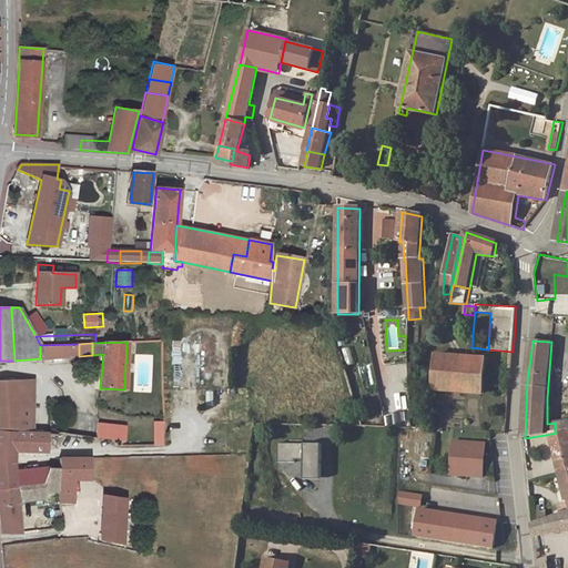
[(79,344),(40,345),(40,358),(79,356),(79,344)]
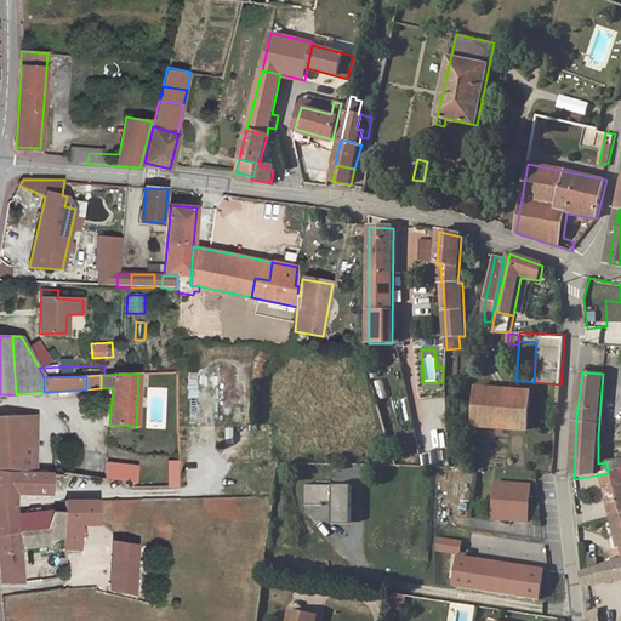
[(477,387),(474,426),(528,429),(531,391),(518,389),(477,387)]
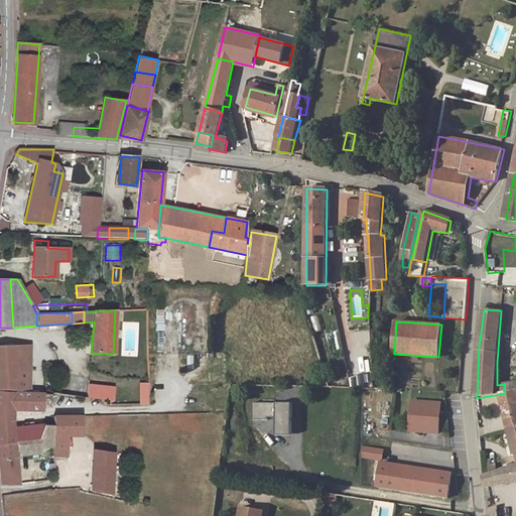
[(29,345),(14,346),(16,370),(31,369),(29,345)]
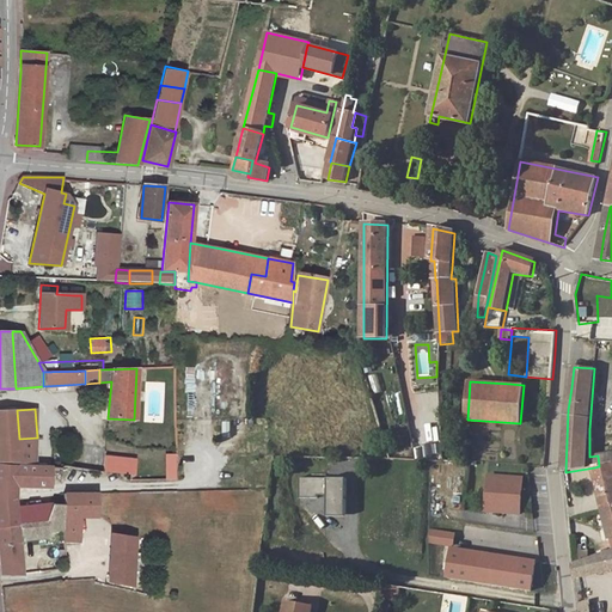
[(0,460),(38,465),(37,438),(19,439),(17,410),(0,410),(0,460)]
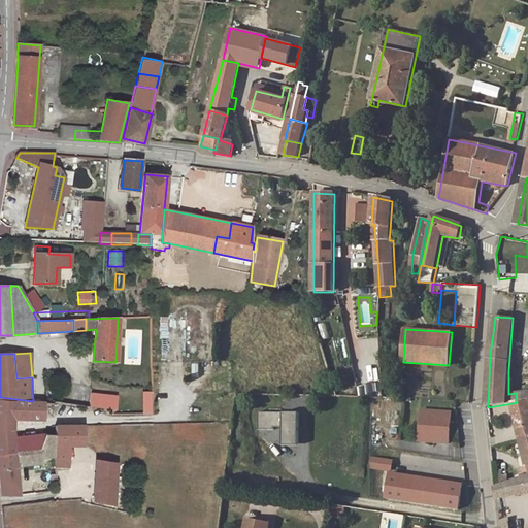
[(527,391),(516,393),(517,402),(527,400),(527,391)]
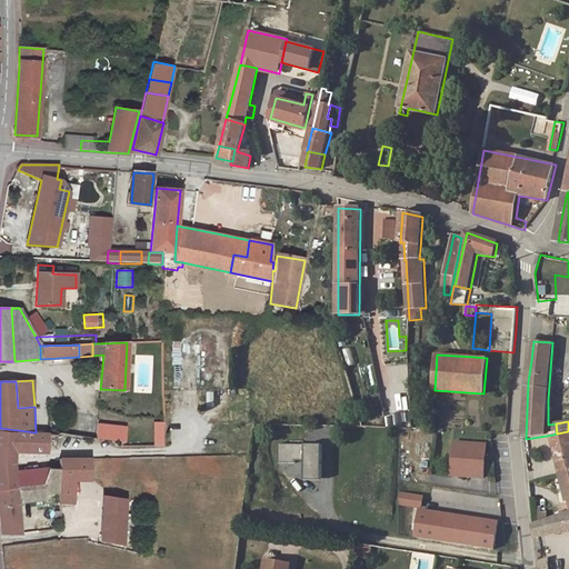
[(163,423),(155,423),(155,447),(165,447),(163,423)]
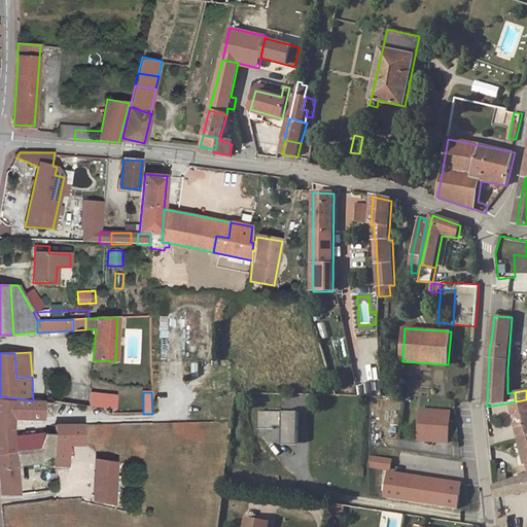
[(115,411),(115,397),(90,394),(88,408),(115,411)]
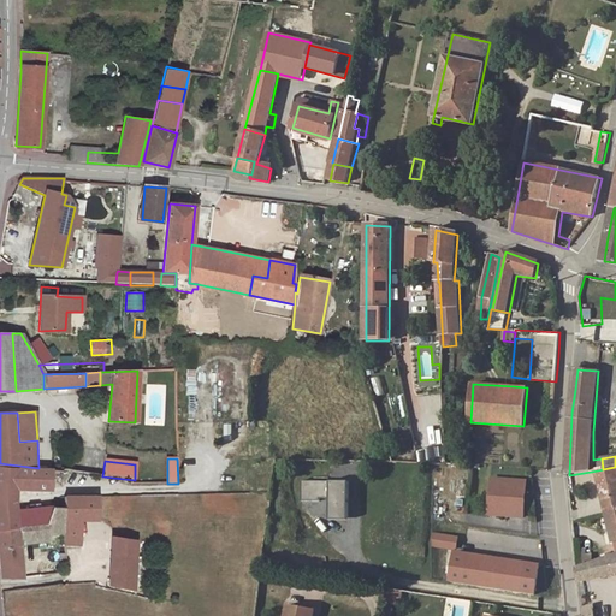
[(63,474),(0,467),(0,529),(47,523),(52,509),(17,513),(16,486),(63,489),(63,474)]
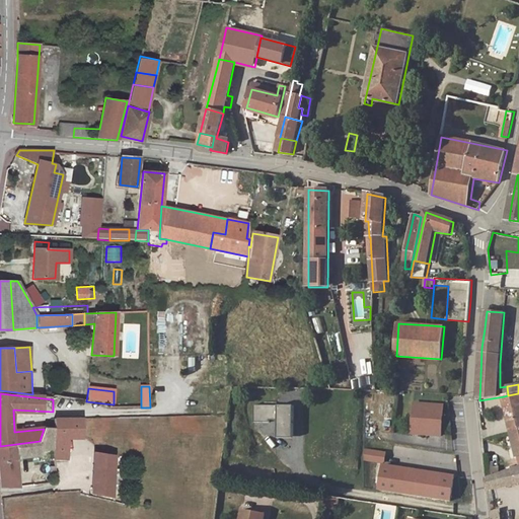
[(518,393),(508,395),(504,396),(512,429),(518,427),(518,393)]
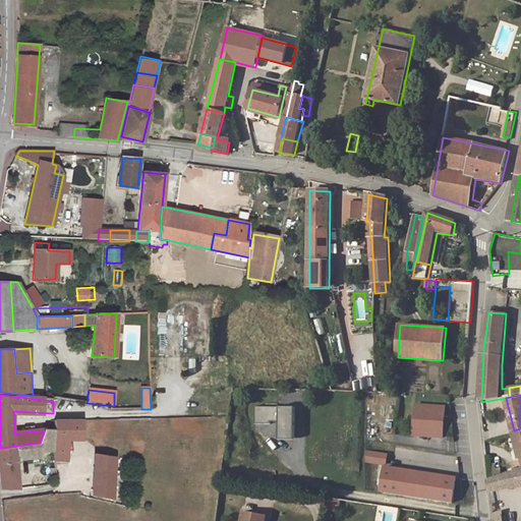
[(447,438),(447,404),(414,403),(414,438),(447,438)]
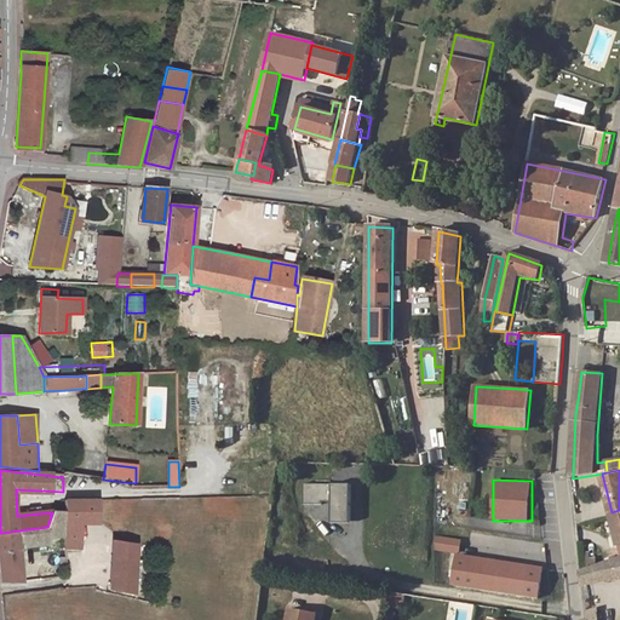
[(304,483),(304,505),(322,505),(322,503),(333,503),(333,523),(351,523),(351,483),(333,483),(333,484),(327,484),(327,483),(304,483)]
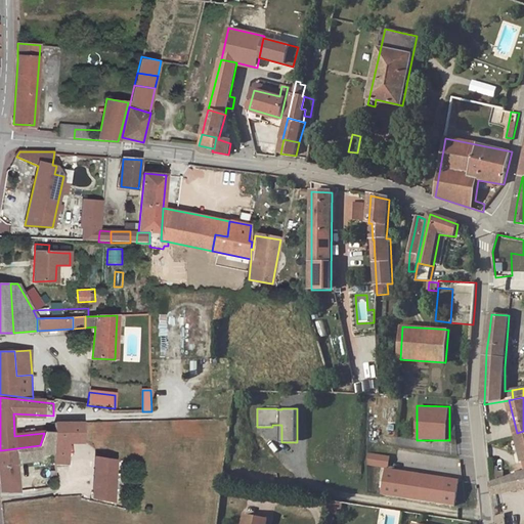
[(47,422),(44,433),(40,445),(0,450),(0,478),(1,490),(18,492),(16,465),(19,461),(18,455),(54,450),(55,423),(47,422)]
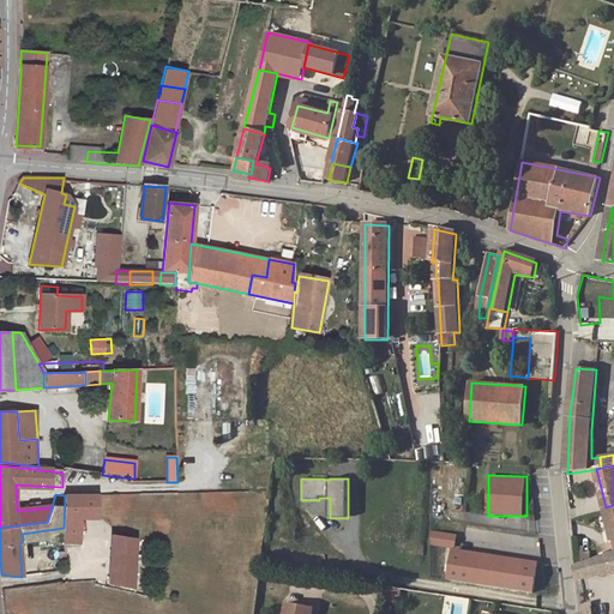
[(97,494),(65,495),(64,528),(64,542),(78,541),(79,518),(96,517),(97,494)]
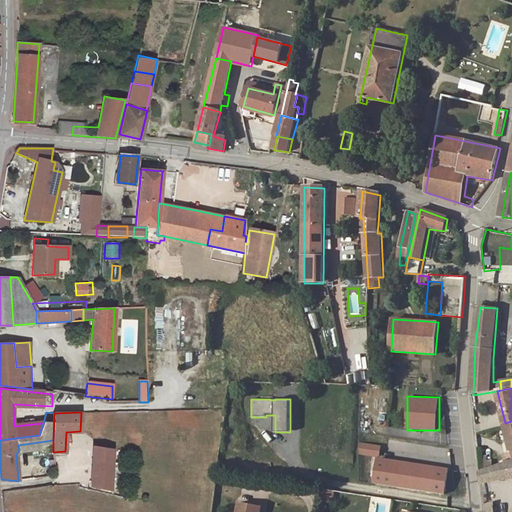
[(359,443),(359,455),(381,456),(381,444),(359,443)]
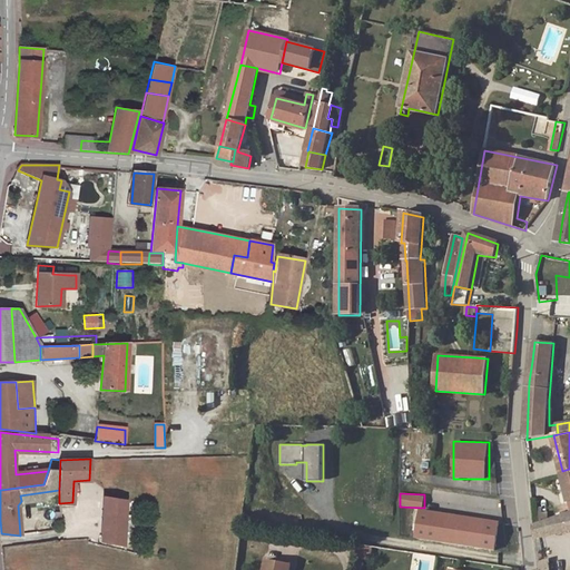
[(126,501),(105,499),(101,542),(123,546),(126,501)]
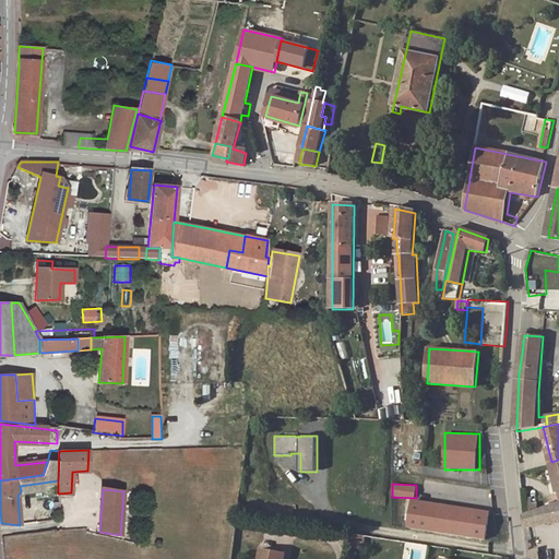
[(489,539),(494,511),(412,498),(407,527),(489,539)]
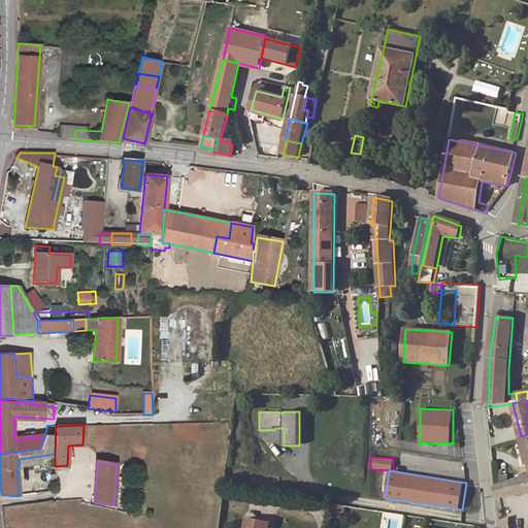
[(527,473),(496,486),(497,497),(527,490),(527,473)]
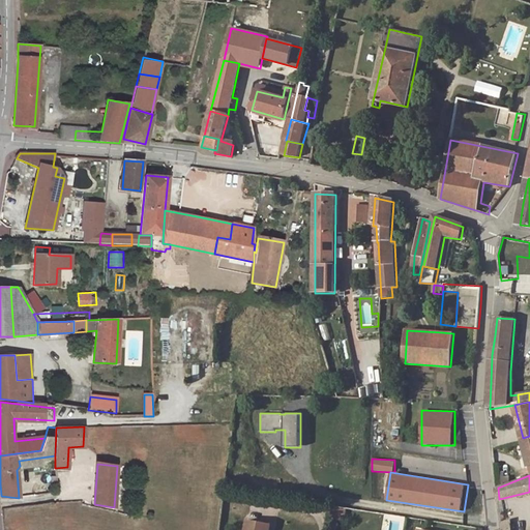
[(511,529),(510,520),(501,521),(502,529),(511,529)]
